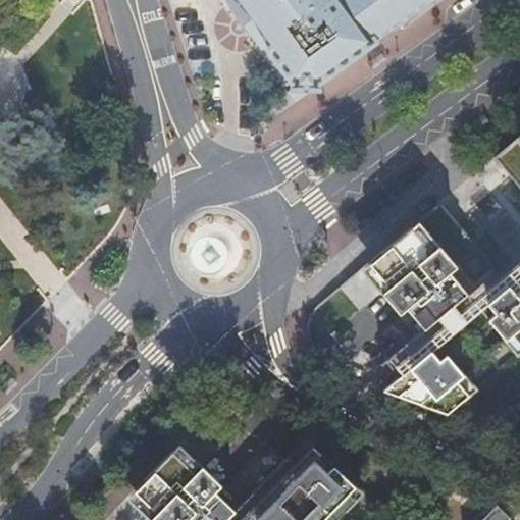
[(371,43),(341,0),(230,0),(228,1),(261,45),(263,44),(293,84),(293,89),(315,90),(316,84),(371,43)]
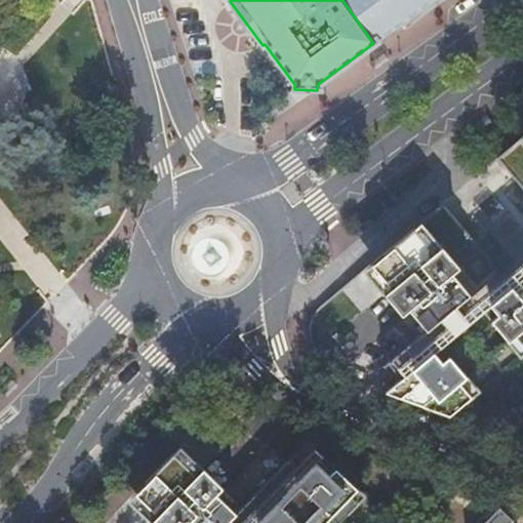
[(343,0),(373,43),(432,0),(343,0)]
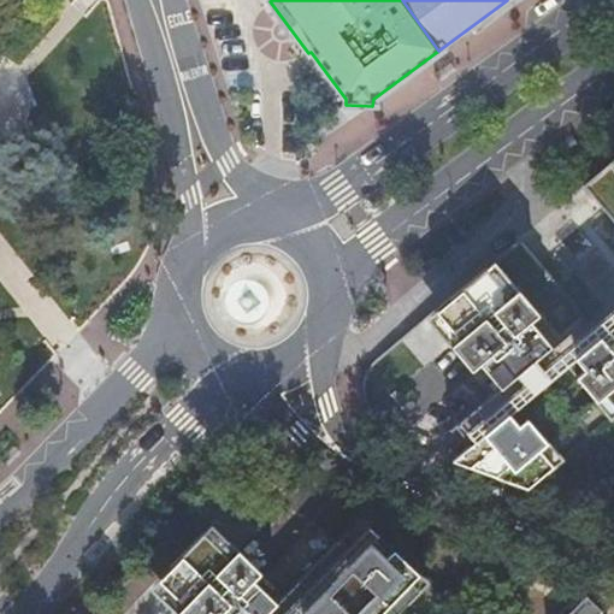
[(613,161),(590,182),(613,210),(613,161)]
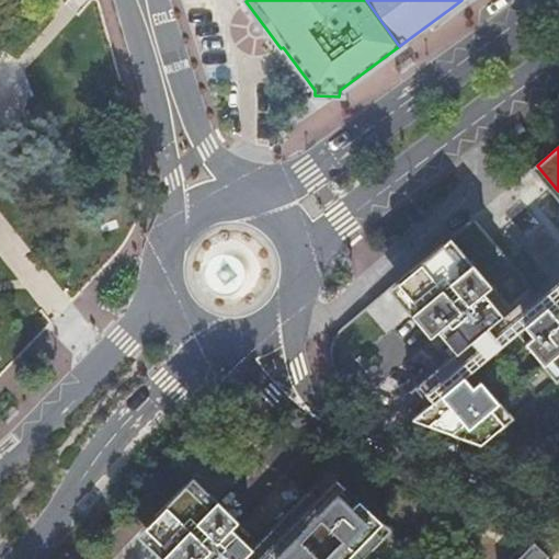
[(558,207),(558,191),(537,166),(529,172),(534,179),(558,207)]
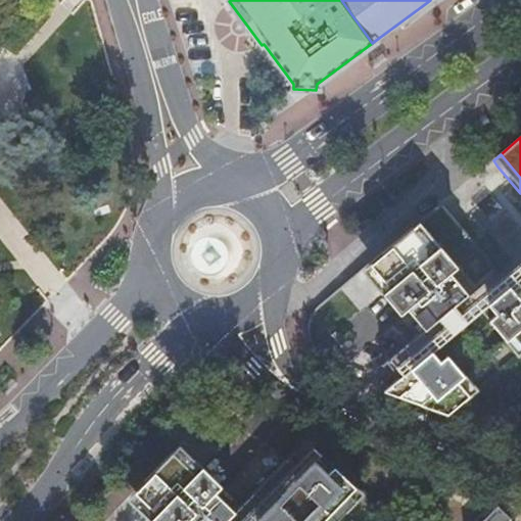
[(454,304),(456,306),(468,296),(496,272),(440,206),(421,223),(457,266),(446,274),(465,294),(454,304)]
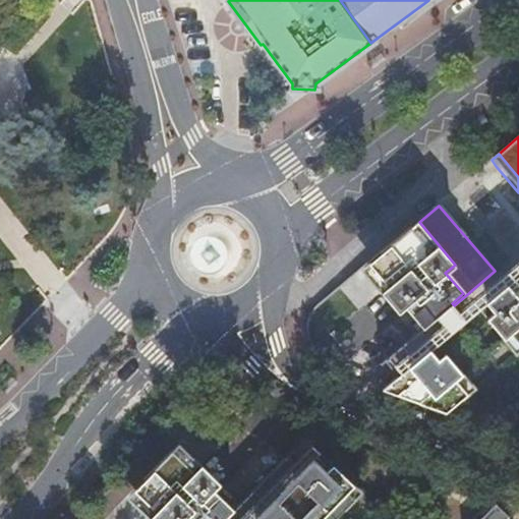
[(422,332),(454,305),(452,303),(463,293),(445,273),(455,265),(419,222),(410,229),(366,267),(388,290),(381,296),(398,316),(405,311),(422,332)]
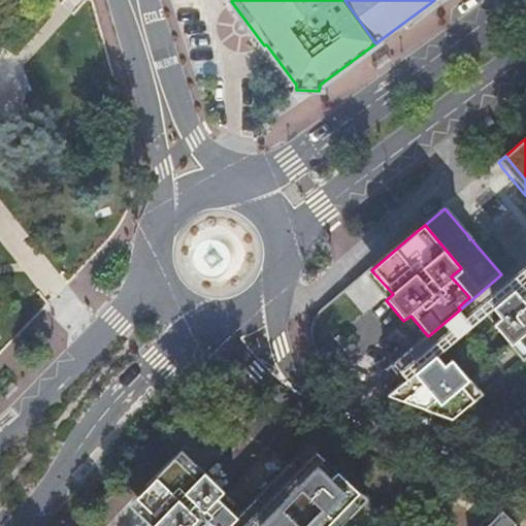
[(525,263),(522,267),(489,295),(490,296),(512,323),(500,333),(523,359),(525,356),(525,263)]
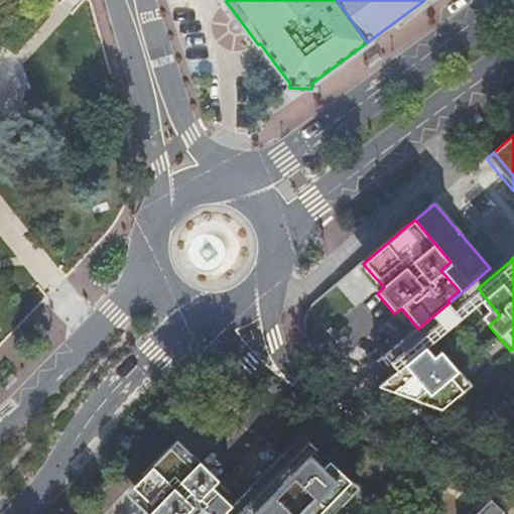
[(482,316),(489,326),(500,315),(479,289),(478,288),(473,292),(488,310),(482,316)]
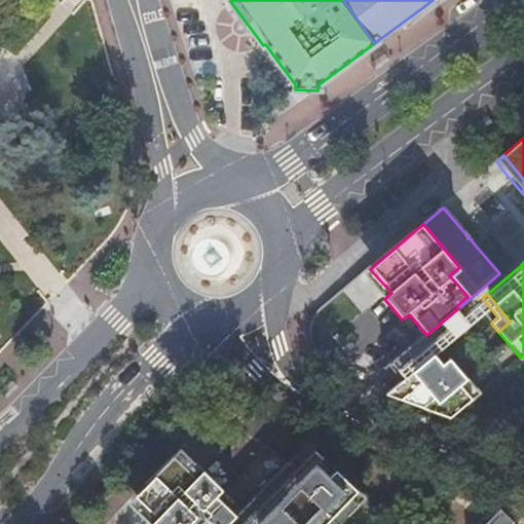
[(434,356),(385,397),(431,412),(439,405),(450,419),(472,401),(465,394),(473,387),(449,360),(442,366),(434,356)]
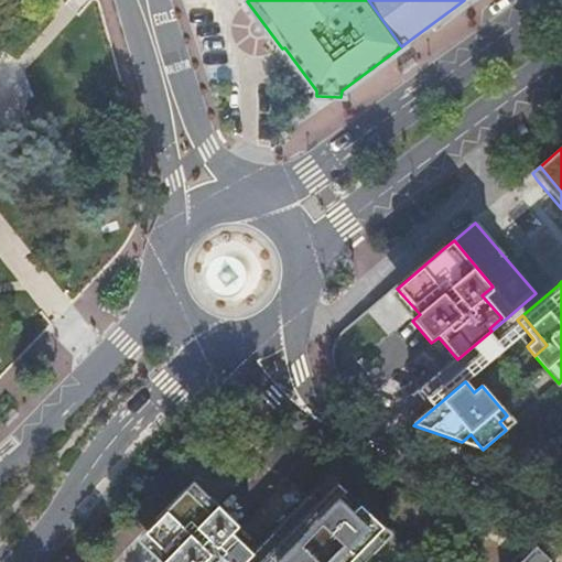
[(514,423),(507,415),(499,422),(506,430),(514,423)]
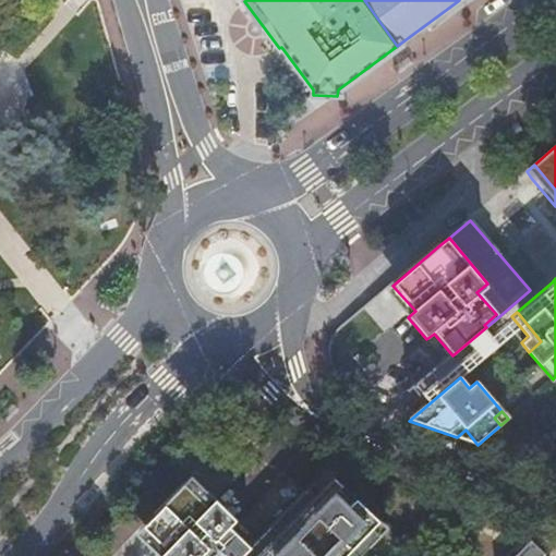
[(457,437),(478,445),(466,430),(457,437)]
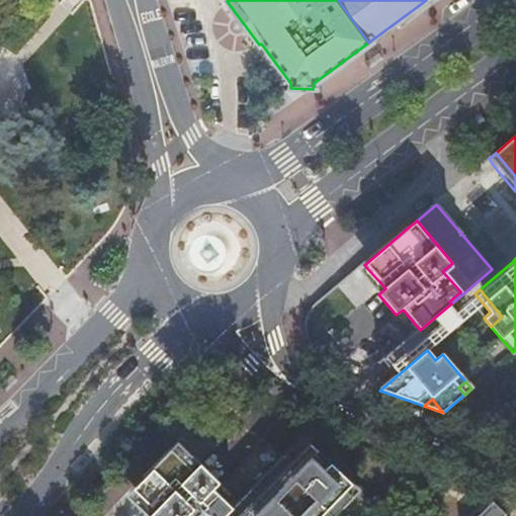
[(147,481),(136,492),(157,512),(153,515),(230,515),(236,510),(216,491),(222,485),(202,465),(180,444),(174,450),(146,480),(147,481)]
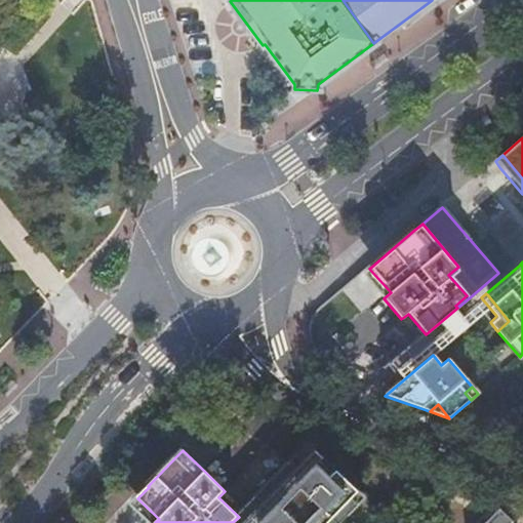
[(330,522),(332,520),(334,522),(343,522),(359,506),(353,499),(359,492),(337,471),(331,478),(317,465),(259,522),(330,522)]
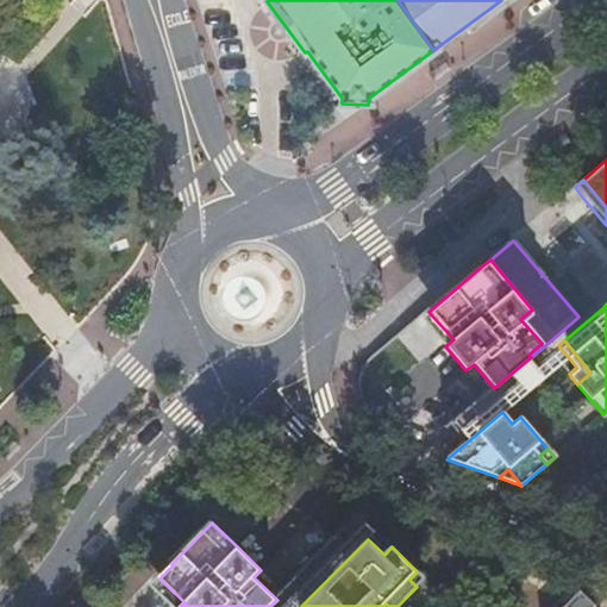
[(425,580),(417,571),(410,580),(417,587),(425,580)]
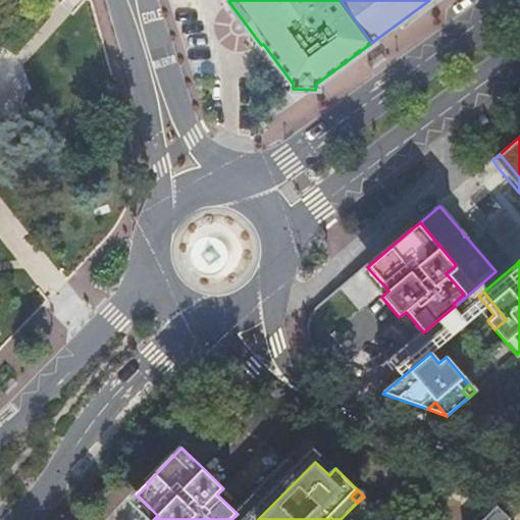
[(154,519),(158,516),(137,496),(131,502),(149,519),(154,519)]
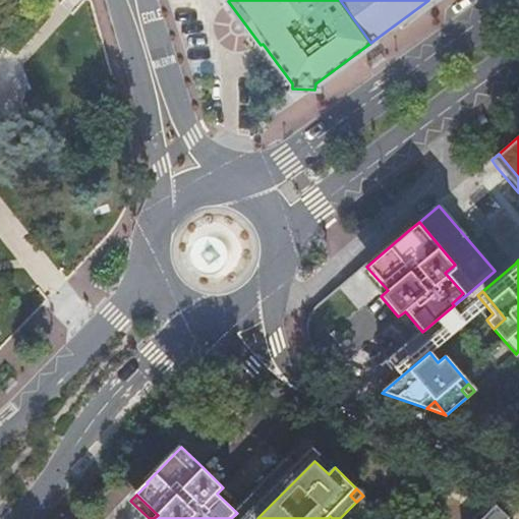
[(505,518),(494,508),(482,518),(505,518)]
